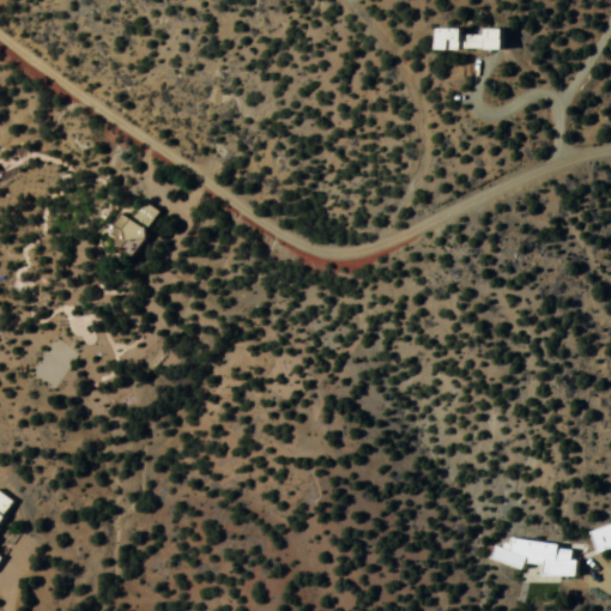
[(498,28),(433,29),(434,50),(500,49),(498,28)]
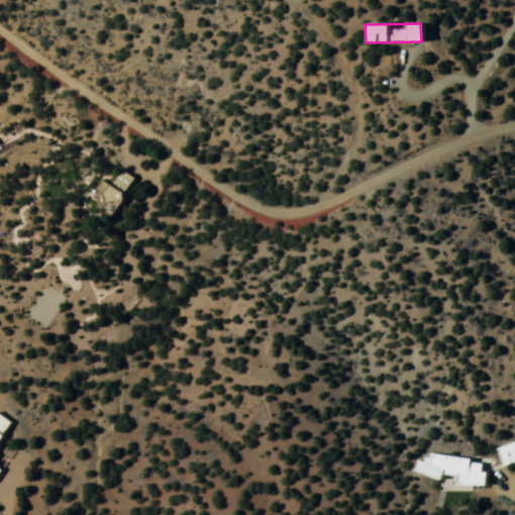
[(122,202),(130,175),(115,171),(111,184),(99,180),(95,194),(122,202)]
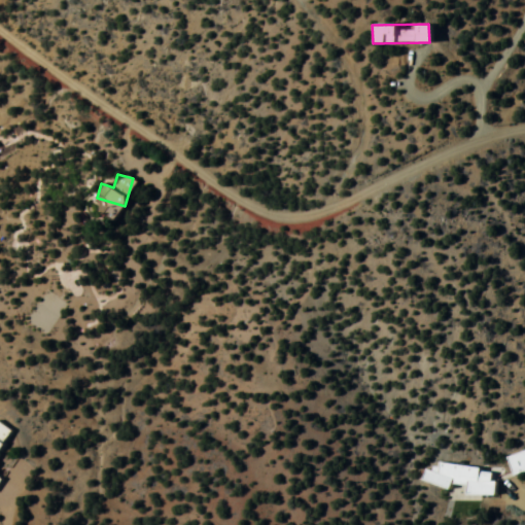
[(0,448),(12,433),(0,423),(0,448)]
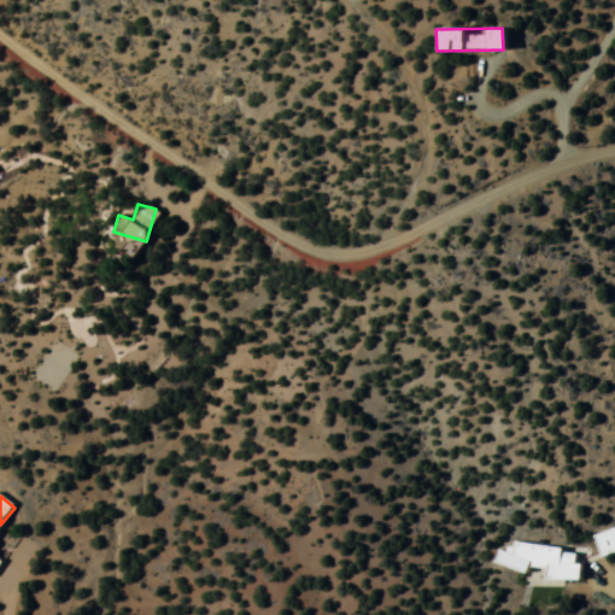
[(614,525),(590,534),(597,555),(614,548),(614,525)]
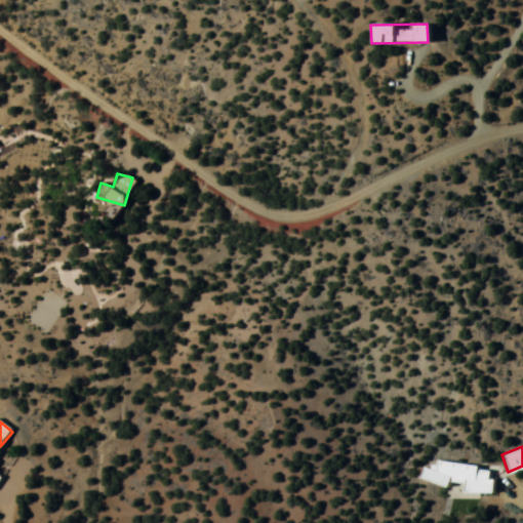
[(487,492),(491,468),(433,459),(432,467),(420,465),(418,479),(443,483),(441,495),(474,500),(476,491),(487,492)]
